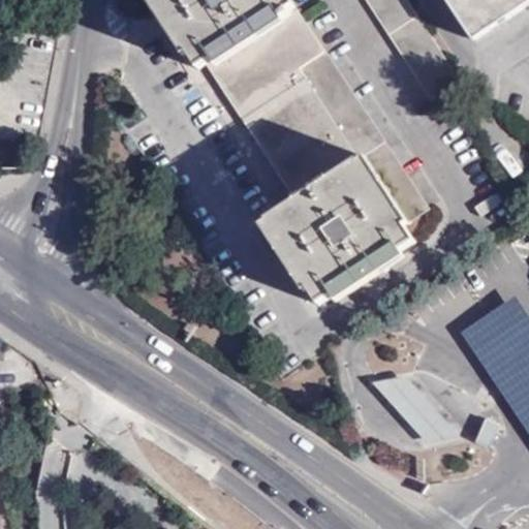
[(203,56),(210,66),(281,18),(276,9),(290,1),(288,0),(145,0),(178,54),(183,52),(190,63),(203,56)]
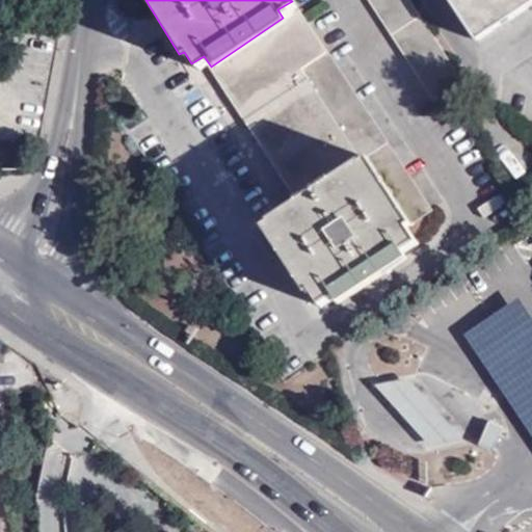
[(459,77),(407,0),(368,0),(429,96),(459,77)]
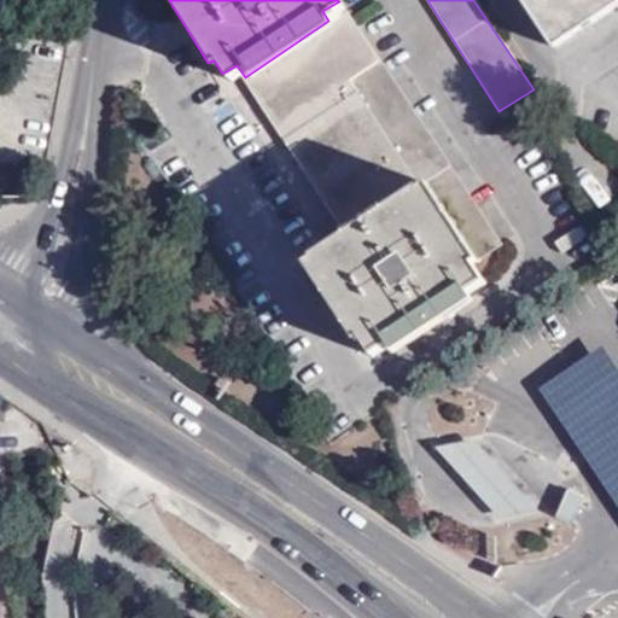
[(617,0),(524,0),(555,46),(617,4),(617,0)]
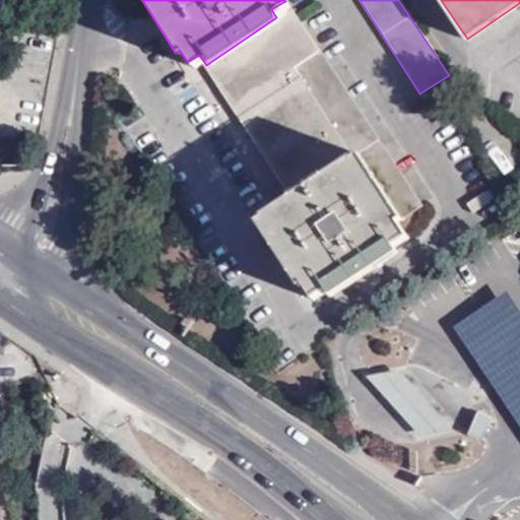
[(203,67),(285,194),(351,150),(295,69),(319,54),(289,8),(276,17),(206,65),(203,67)]
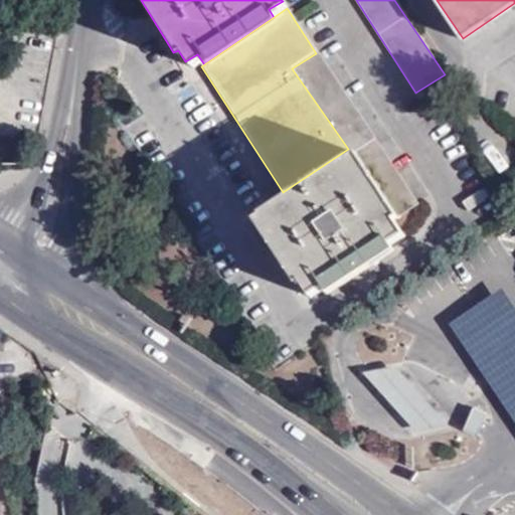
[(392,211),(395,217),(419,204),(316,53),(292,68),(348,149),(392,211)]
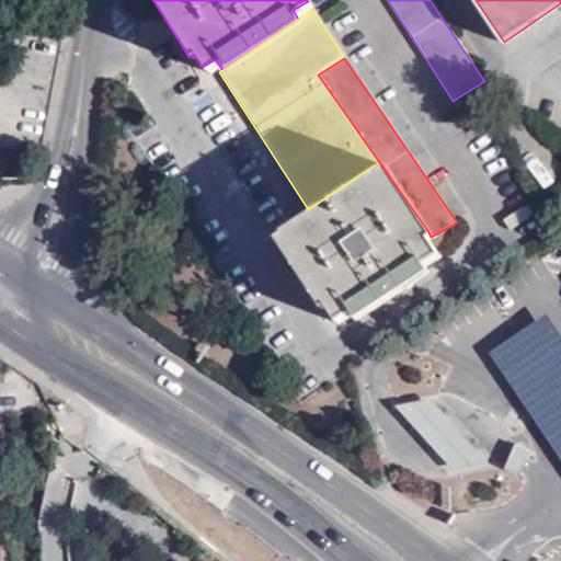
[(345,309),(353,317),(425,272),(420,260),(435,252),(422,233),(427,230),(379,162),(308,209),(278,228),(282,231),(272,236),(316,307),(322,306),(329,318),(345,309)]
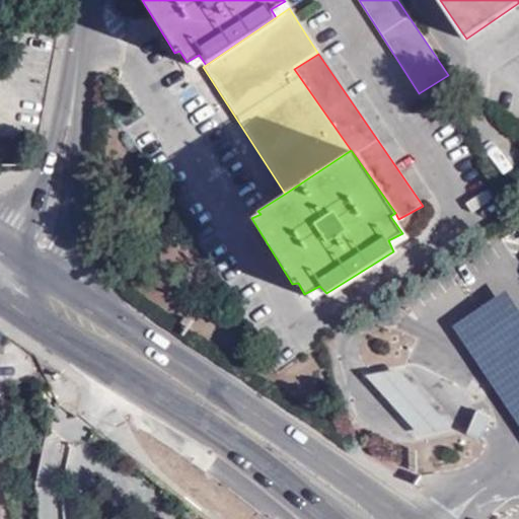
[(486,195),(468,203),(477,220),(494,212),(486,195)]
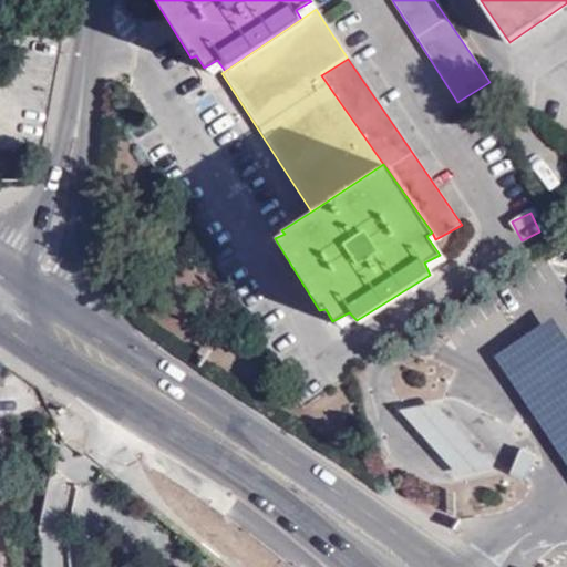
[(566,337),(555,319),(496,358),(566,461),(566,337)]
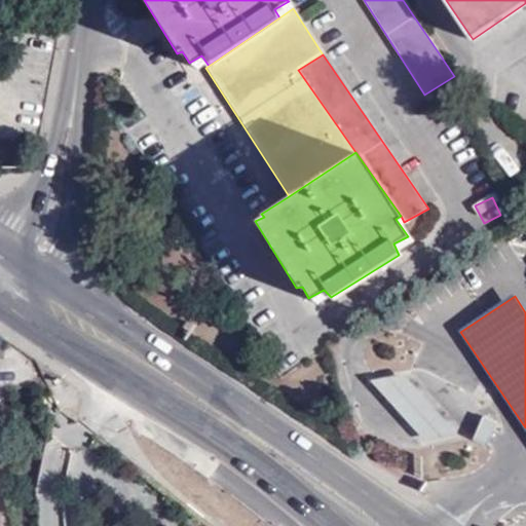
[(368,381),(422,443),(456,435),(402,373),(368,381)]
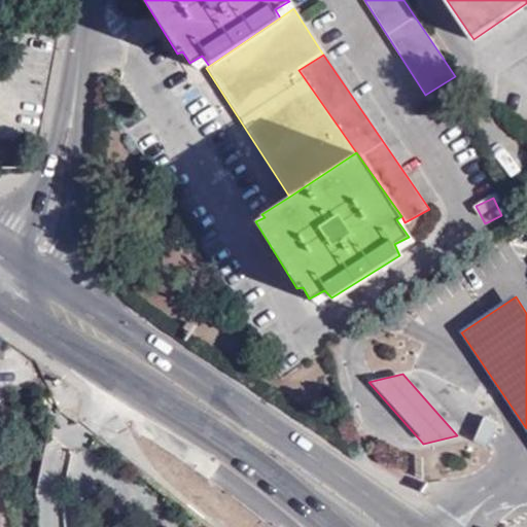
[(483,416),(471,441),(487,448),(498,424),(483,416)]
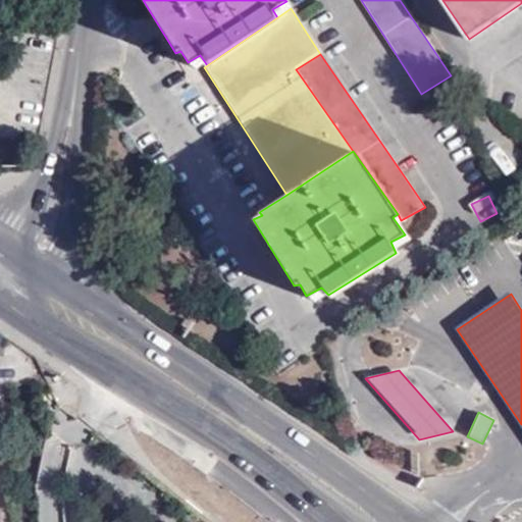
All buildings are outlined.
